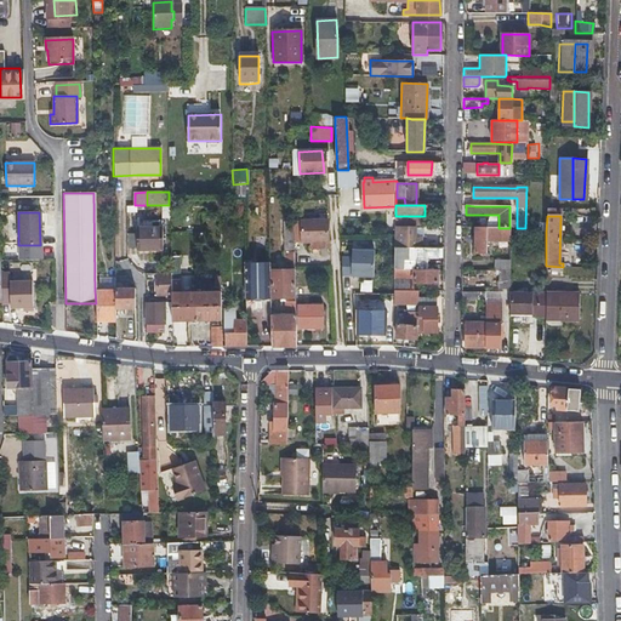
[(302,222),(303,243),(312,243),(312,249),(328,248),(325,221),(302,222)]
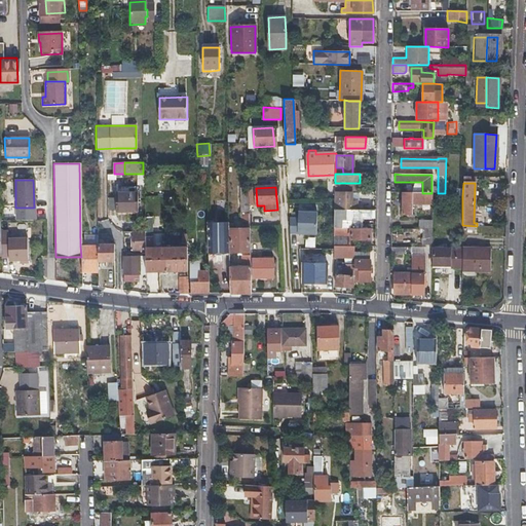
[(228,224),(229,253),(241,252),(242,262),(237,262),(237,267),(229,267),(230,293),(251,293),(249,188),(240,188),(241,223),(246,222),(246,228),(232,229),(231,224),(228,224)]
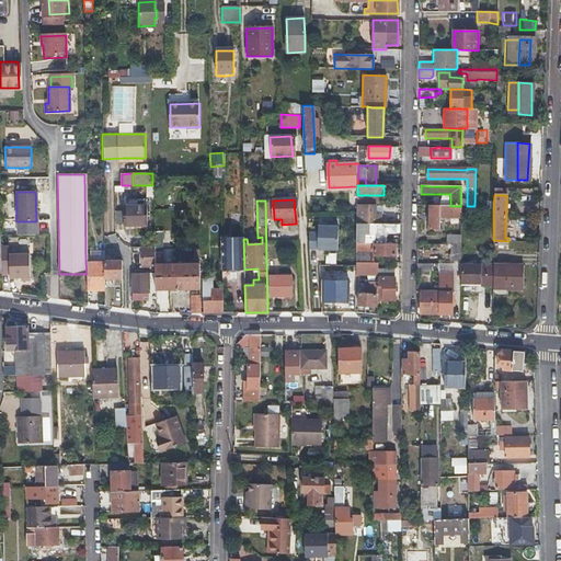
[(356,224),(384,224),(384,217),(384,204),(362,204),(361,216),(357,216),(356,224)]
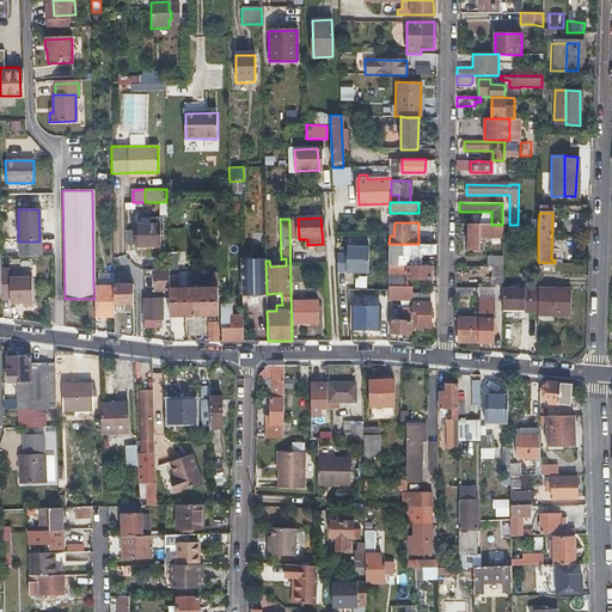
[(491,225),(479,224),(469,224),(467,249),(479,250),(479,234),(499,236),(499,238),(502,238),(502,225),(491,225)]
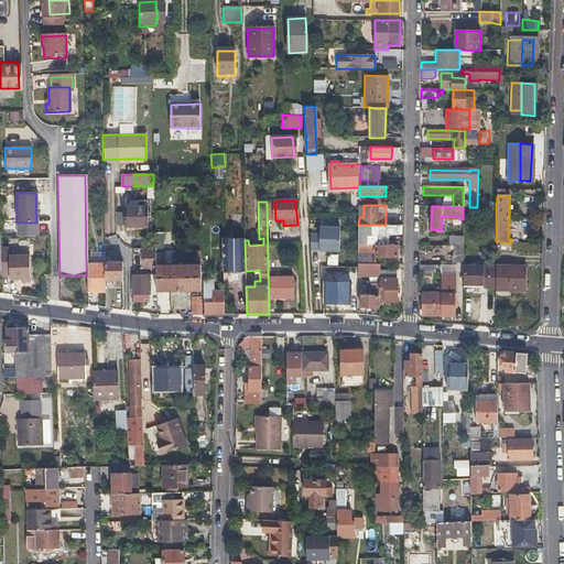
[(123,227),(136,227),(147,227),(147,207),(123,208),(123,227)]
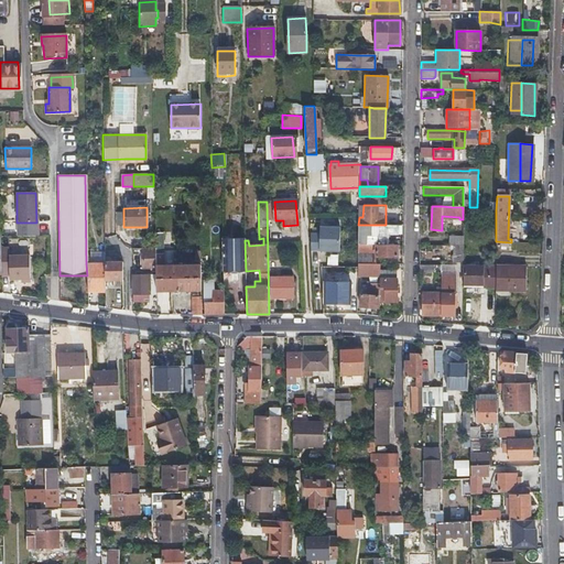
[(315,225),(316,251),(339,251),(339,225),(315,225)]
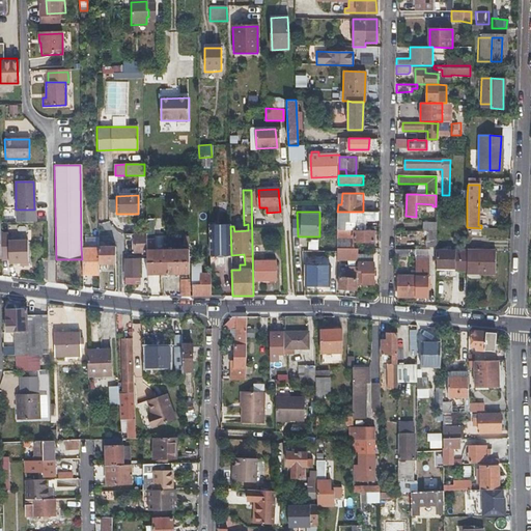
[(371,212),(363,212),(337,212),(337,229),(365,230),(365,220),(376,220),(376,212),(371,212)]
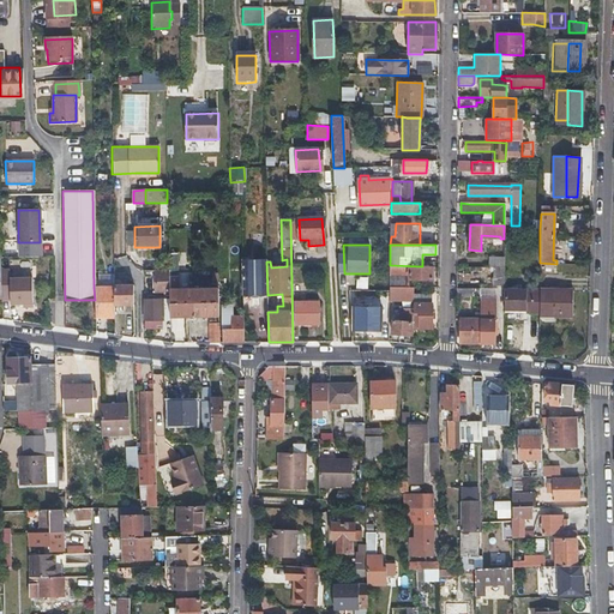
[(504,268),(504,262),(504,254),(488,254),(488,268),(493,268),(504,268)]
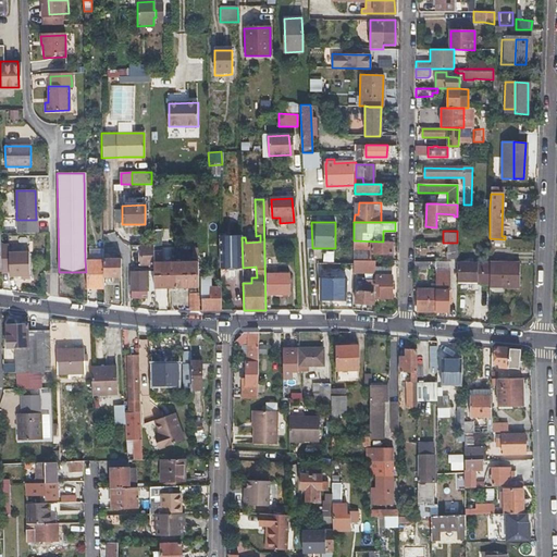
[(221,268),(243,268),(242,237),(236,237),(226,237),(226,235),(220,235),(221,268)]
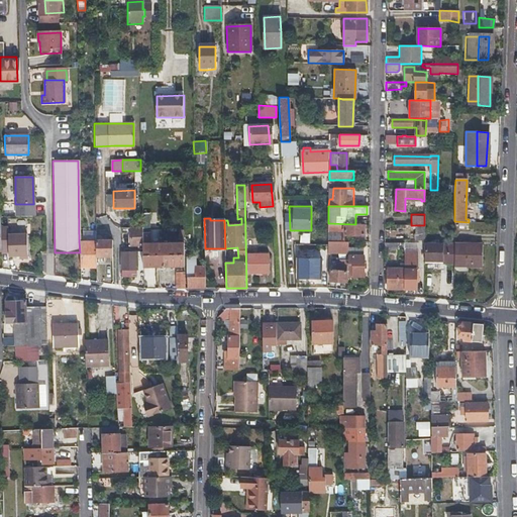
[(364,224),(355,224),(328,223),(327,241),(343,241),(344,234),(364,234),(364,224)]
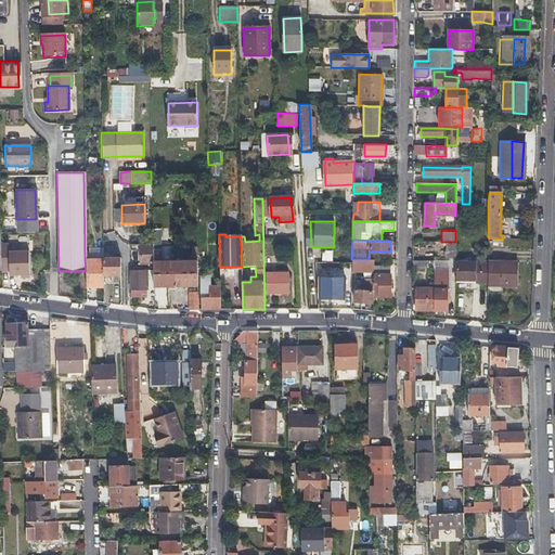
[(455,242),(446,242),(446,256),(454,256),(455,242)]
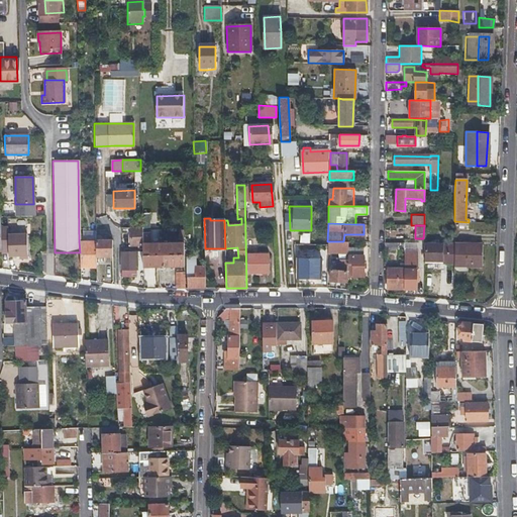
[(0,227),(1,249),(1,253),(8,252),(8,256),(19,255),(19,259),(27,259),(26,234),(8,234),(8,227),(0,227)]
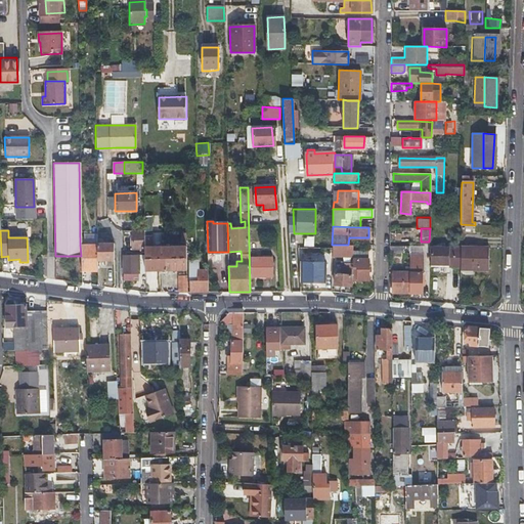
[(132,249),(144,249),(143,235),(143,230),(132,230),(132,249)]
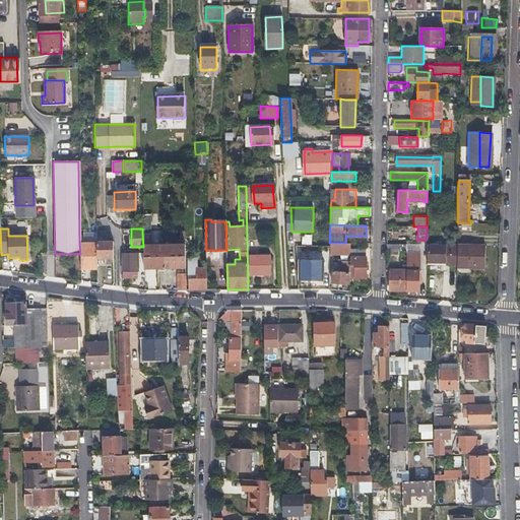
[(143,250),(143,267),(143,268),(185,267),(185,245),(148,245),(147,240),(150,240),(150,233),(142,234),(143,247),(143,250)]
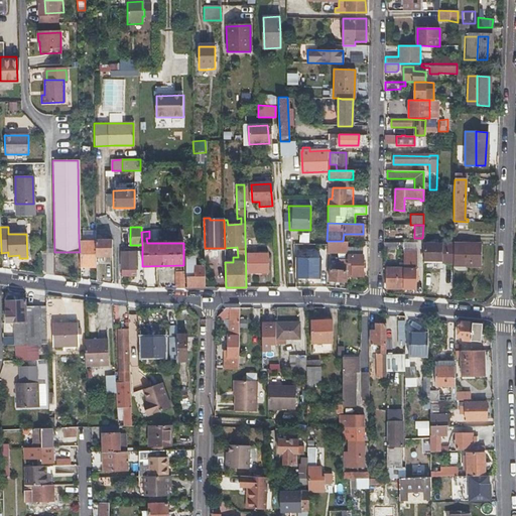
[(307,242),(308,233),(298,232),(298,242),(307,242)]
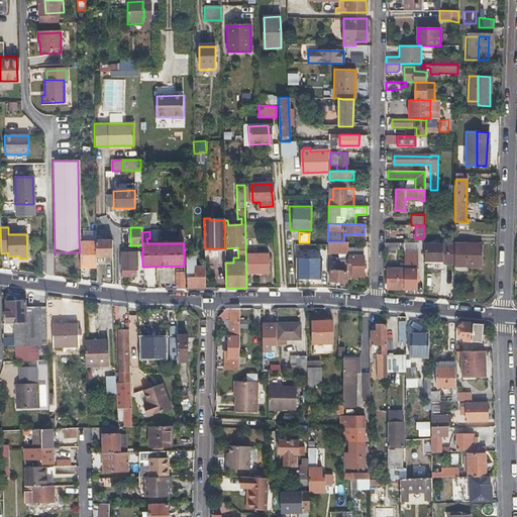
[(95,240),(95,241),(96,256),(112,256),(112,239),(95,240)]
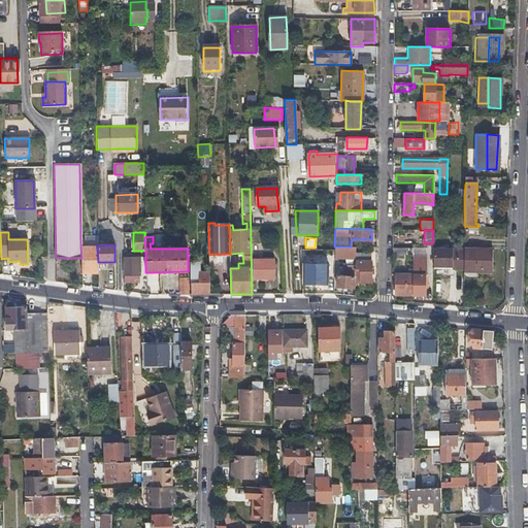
[(97,246),(80,248),(81,258),(81,272),(98,272),(98,262),(97,246)]
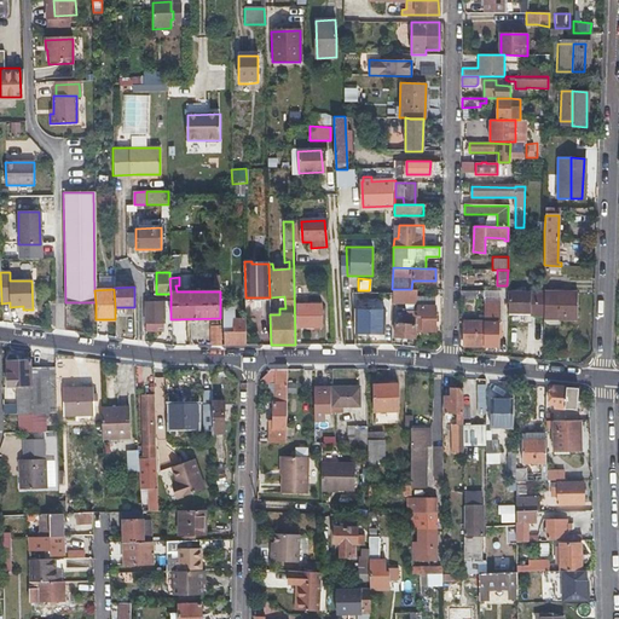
[(543,290),(543,293),(543,316),(543,317),(577,318),(577,291),(543,290)]
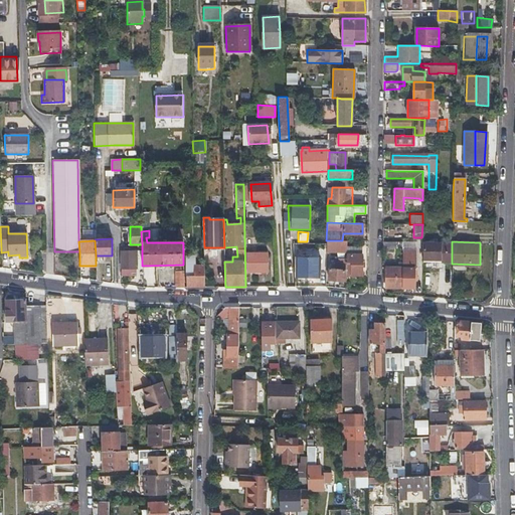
[(452,263),(452,243),(421,243),(421,263),(452,263)]
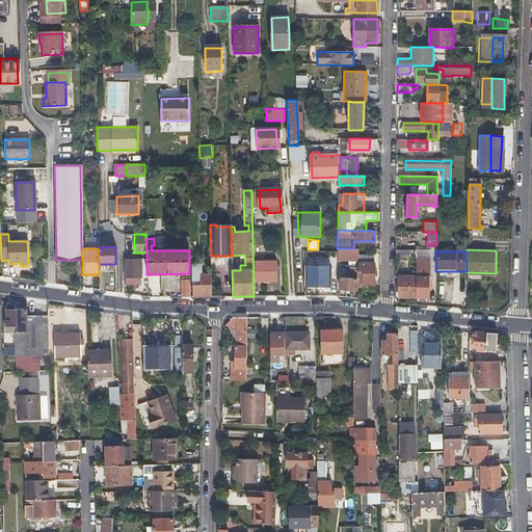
[(140,274),(147,273),(147,256),(140,257),(140,259),(124,260),(125,276),(140,276),(140,274)]
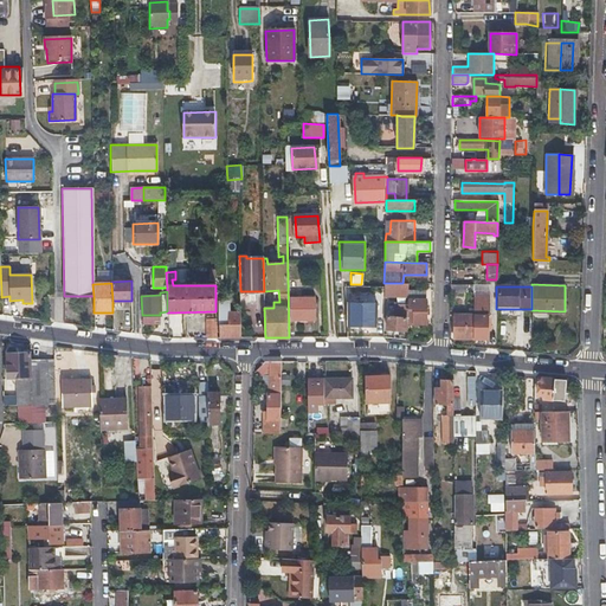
[(407,308),(407,317),(407,324),(425,324),(426,291),(408,291),(407,308)]
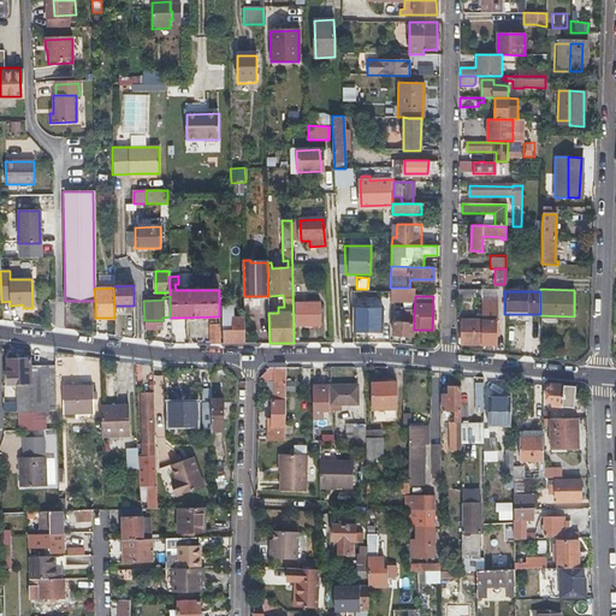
[(480,321),(480,344),(495,345),(495,323),(497,323),(498,301),(481,301),(480,321)]
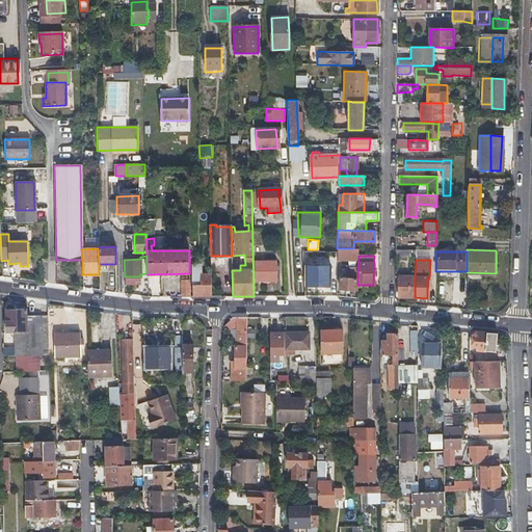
[(255,281),(265,281),(276,280),(275,262),(254,262),(255,281)]
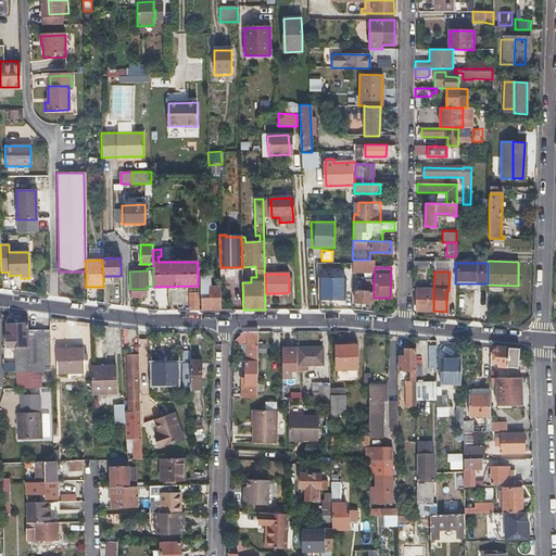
[(319,298),(331,298),(344,298),(344,279),(319,279),(319,298)]
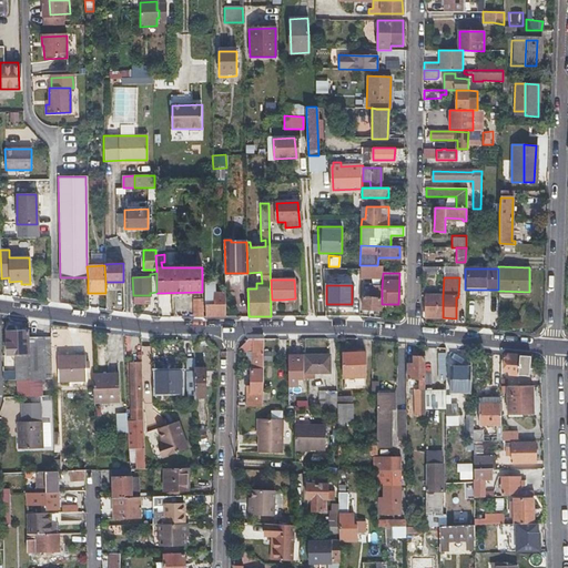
[(381,297),(382,297),(382,288),(376,288),(376,296),(363,296),(363,308),(379,308),(381,297)]
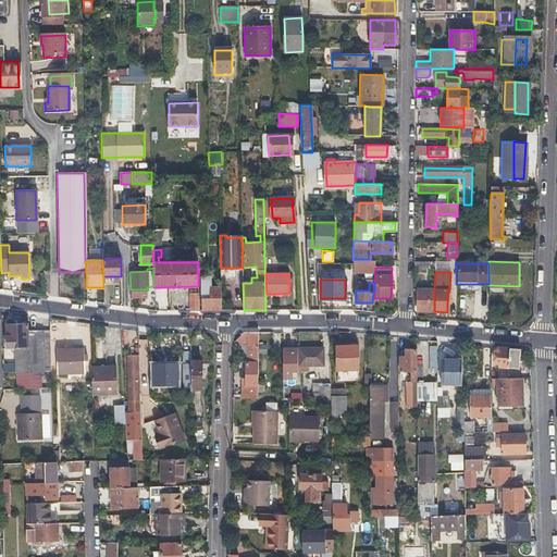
[(221,287),(215,287),(209,287),(210,296),(201,296),(201,310),(221,310),(221,287)]
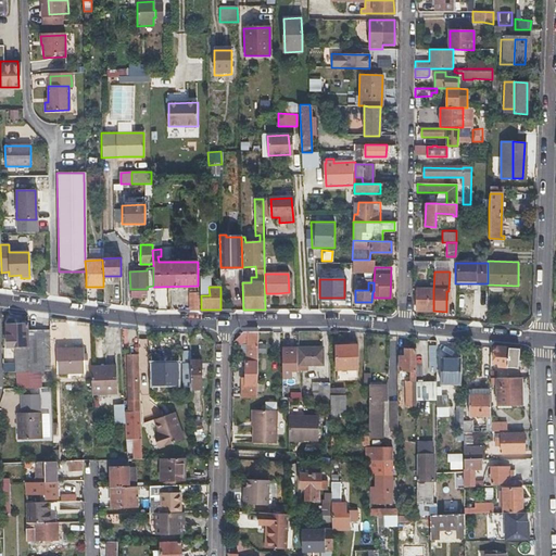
[(416,311),(433,311),(433,290),(416,289),(416,311)]
